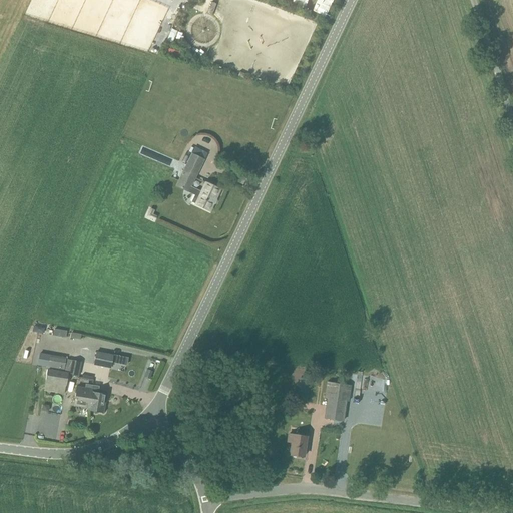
[(168,43),(167,45),(172,47),(173,45),(174,45),(180,32),(170,27),(164,40),(168,43)]
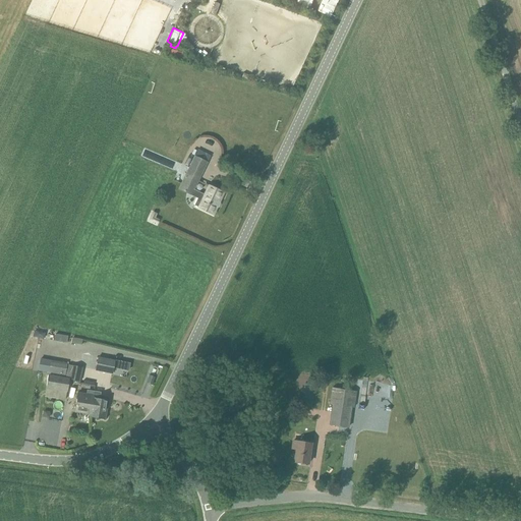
[(167,54),(166,60),(179,63),(180,57),(167,54)]
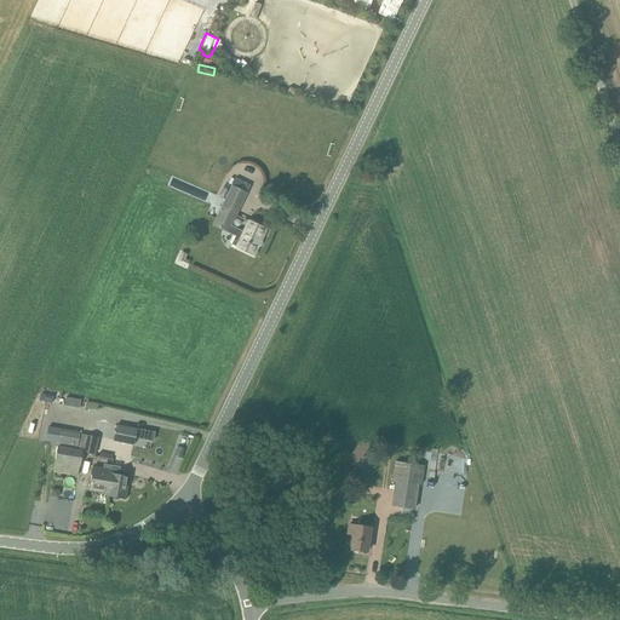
[(247,194),(231,185),(212,225),(235,236),(231,245),(237,247),(253,256),(265,229),(250,222),(245,233),(231,225),(247,194)]
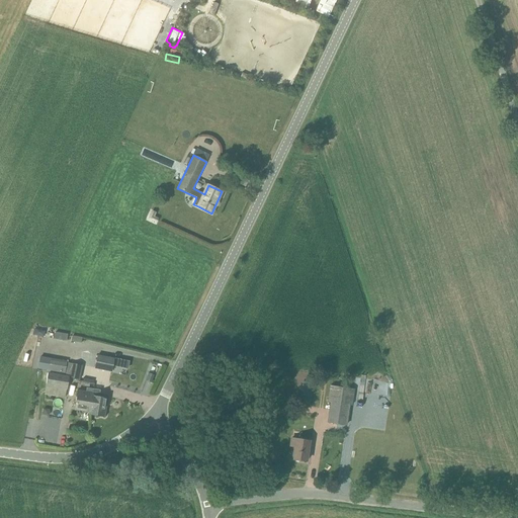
[(112,372),(114,358),(97,354),(94,368),(112,372)]
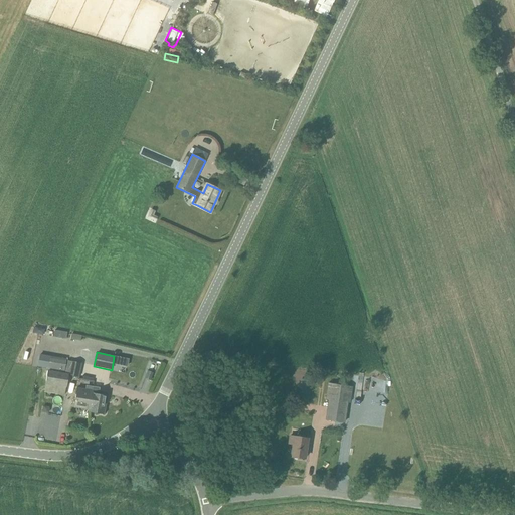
[(64,371),(66,359),(50,356),(48,368),(64,371)]
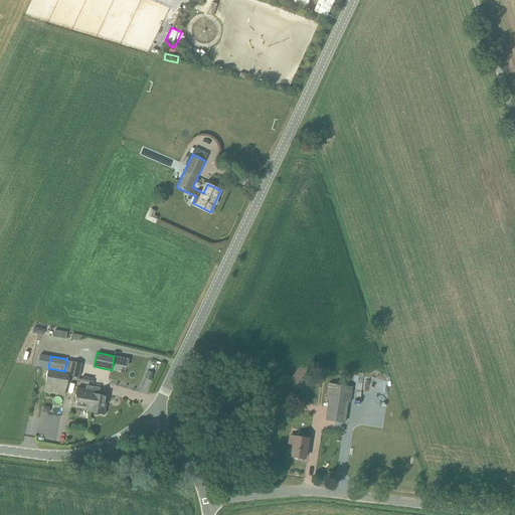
[(79,377),(82,363),(72,361),(69,375),(79,377)]
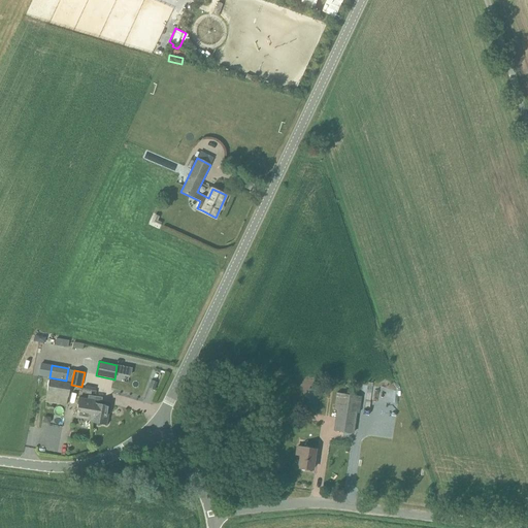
[(68,397),(70,383),(48,380),(46,394),(68,397)]
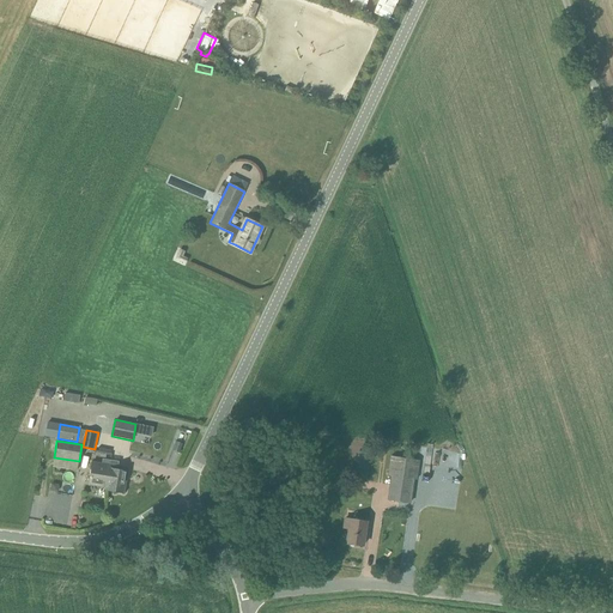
[(417,480),(419,460),(390,456),(387,475),(390,477),(387,499),(411,504),(414,480),(417,480)]
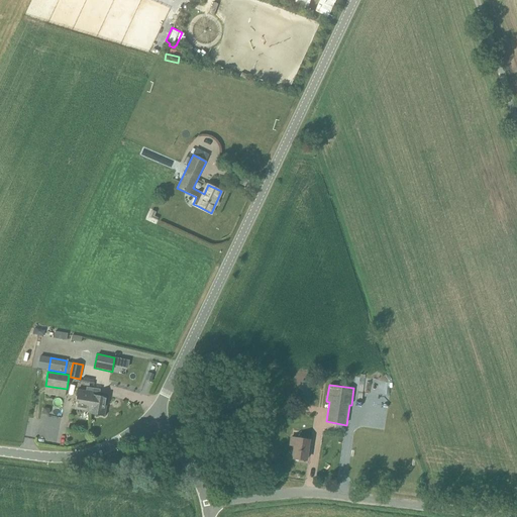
[(92,395),(93,393),(77,390),(74,410),(89,412),(91,403),(87,402),(88,394),(92,395)]
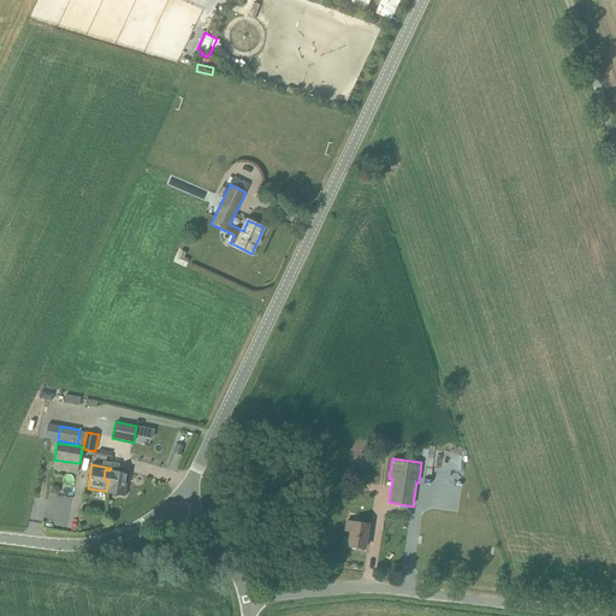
[(123,496),(126,473),(111,472),(111,468),(110,471),(105,469),(104,479),(108,480),(106,491),(106,493),(123,496)]
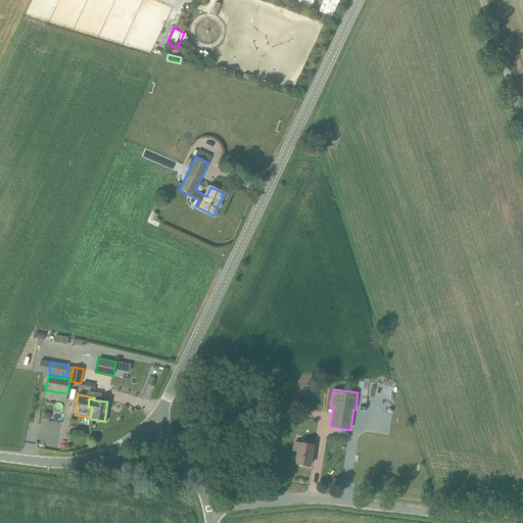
[(313,461),(315,445),(294,442),(293,450),(297,452),(295,465),(310,467),(311,461),(313,461)]
